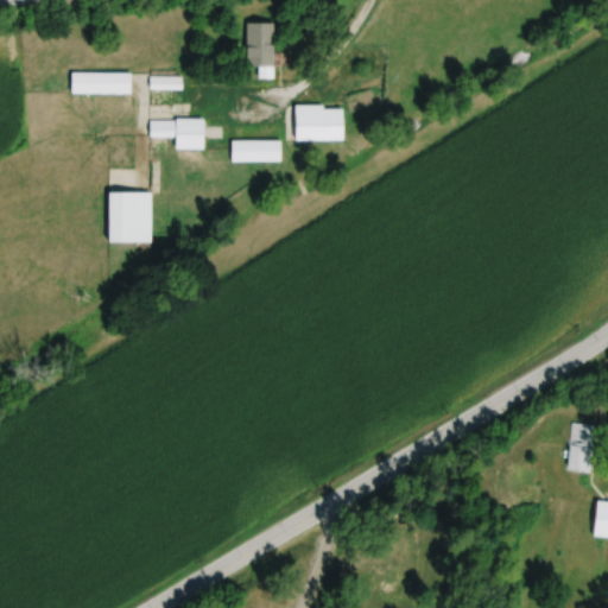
[(247,68),(260,68),(260,78),(274,78),(274,24),(247,24),(247,68)]
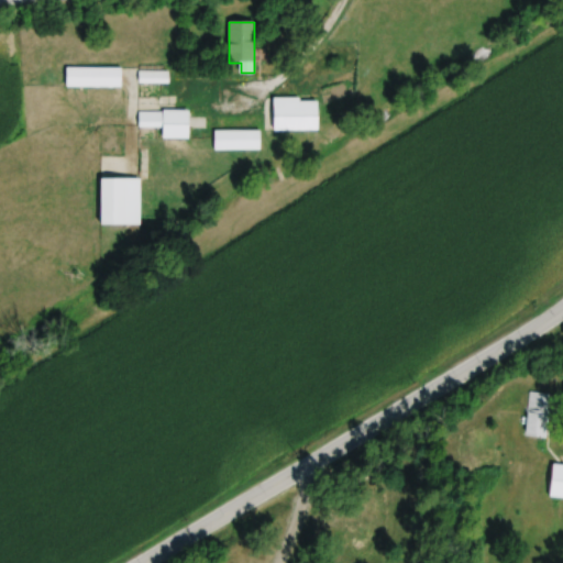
[(122,88),(122,68),(67,68),(67,88),(122,88)]
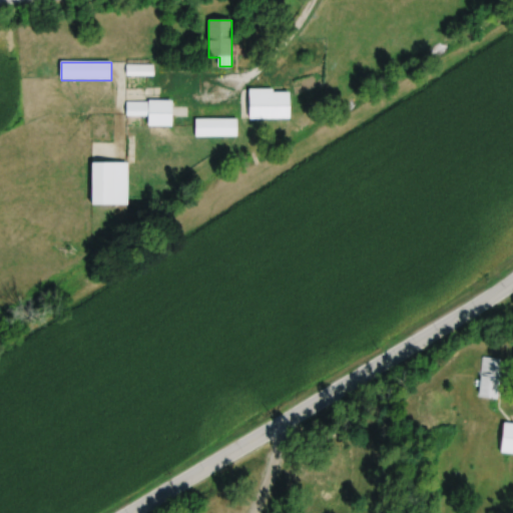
[(155,76),(155,66),(128,66),(128,76),(155,76)]
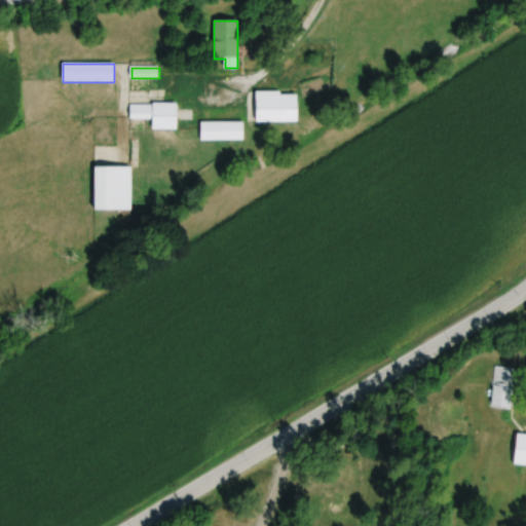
[(256,122),(298,122),(298,92),(256,92),(256,122)]
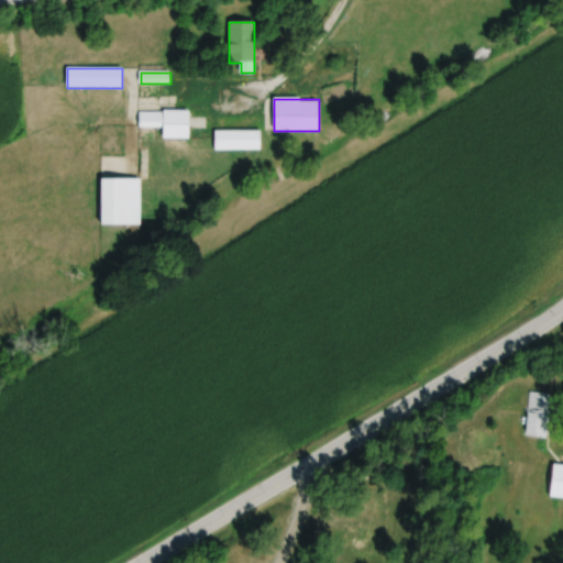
[(141,128),(161,128),(161,141),(189,141),(189,113),(141,113),(141,128)]
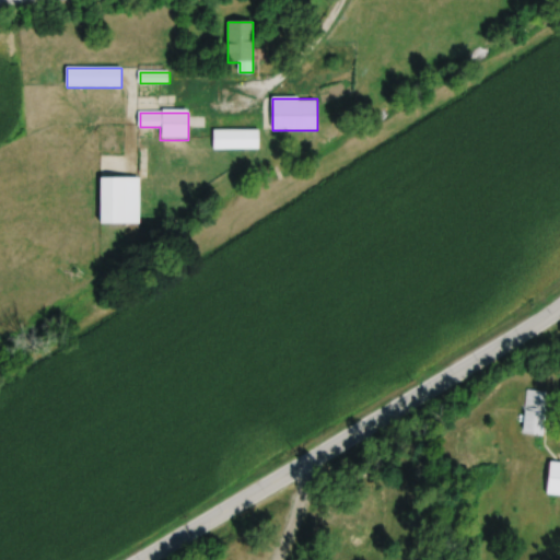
[(214,130),(214,150),(260,150),(260,130),(214,130)]
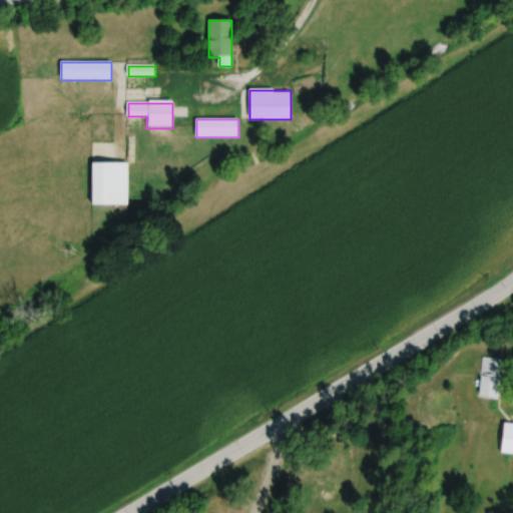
[(92,205),(128,205),(128,163),(92,163),(92,205)]
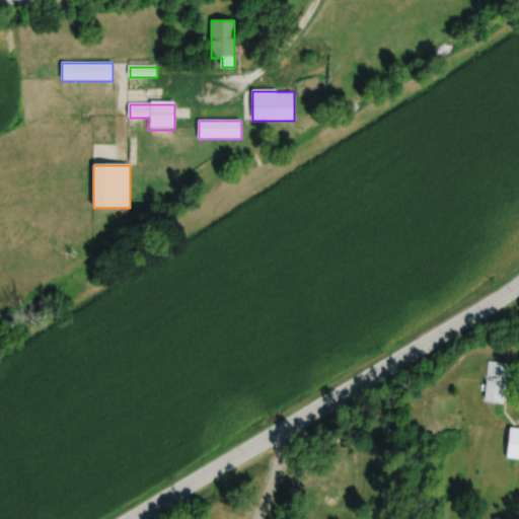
[(485,358),(483,398),(504,399),(507,360),(485,358)]
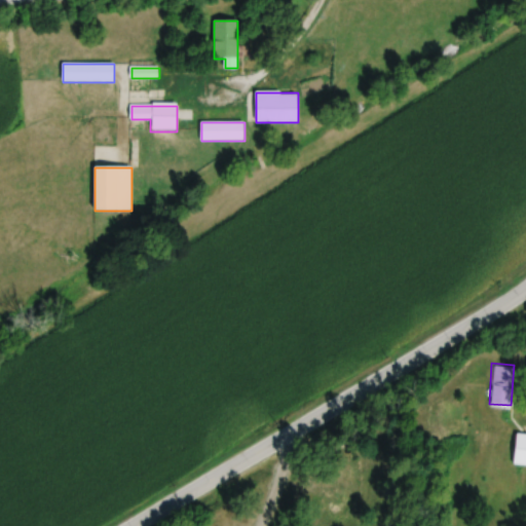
[(525,429),(515,429),(512,462),(525,463),(525,429)]
